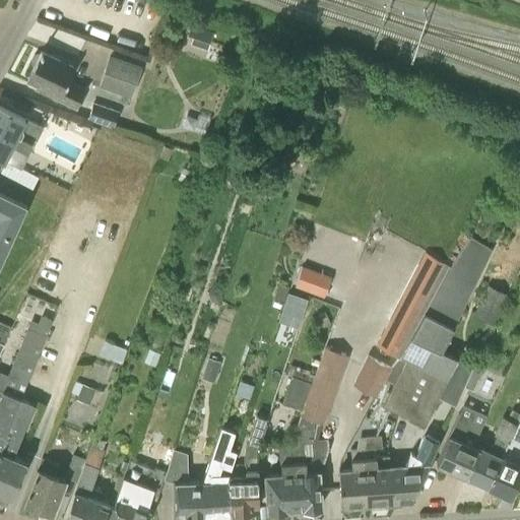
[(34,65),(27,78),(43,84),(41,88),(69,102),(78,82),(70,78),(75,65),(41,51),(40,53),(35,54),(31,61),(34,65)]
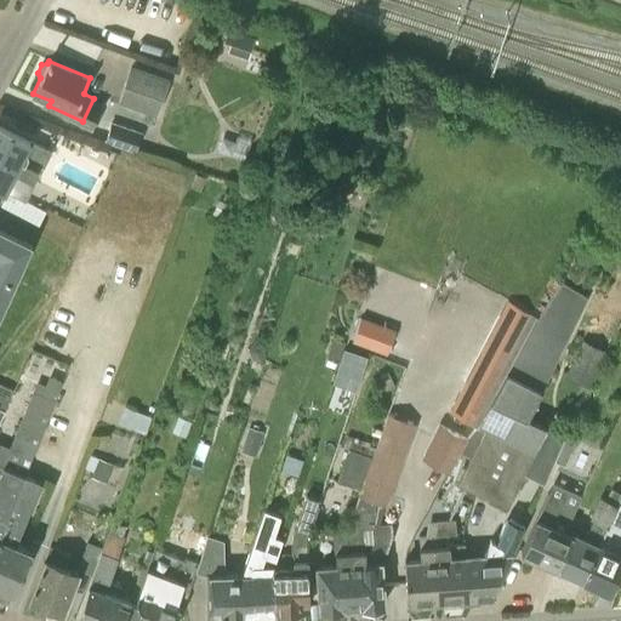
[(169,79),(130,64),(117,102),(157,117),(169,79)]
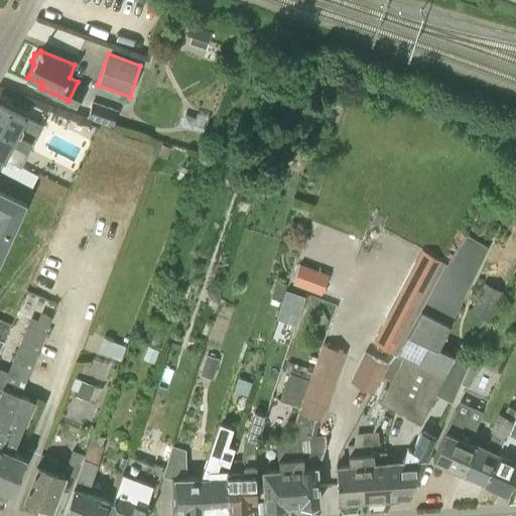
[(93,101),(87,117),(113,126),(118,110),(93,101)]
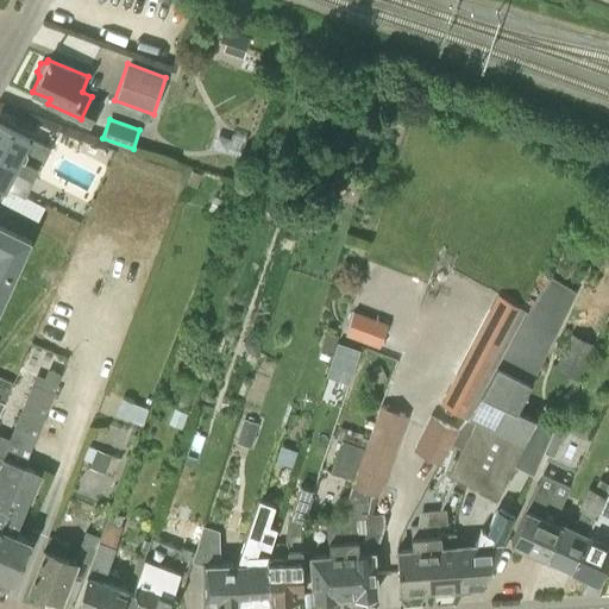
[(0,220),(20,230),(30,236),(45,206),(23,195),(48,146),(0,121),(0,183),(6,187),(0,196),(0,220)]
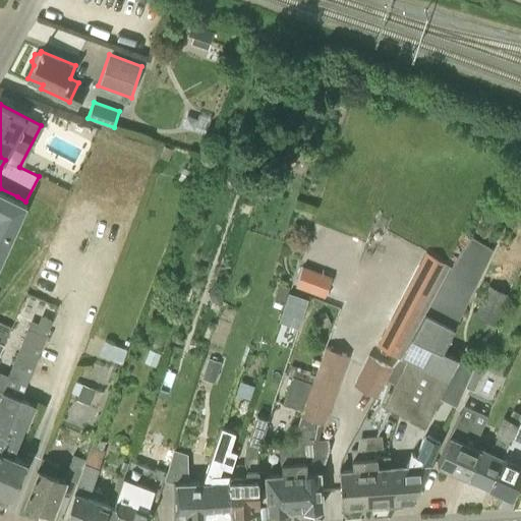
[(160,158),(168,161),(172,149),(164,146),(160,158)]
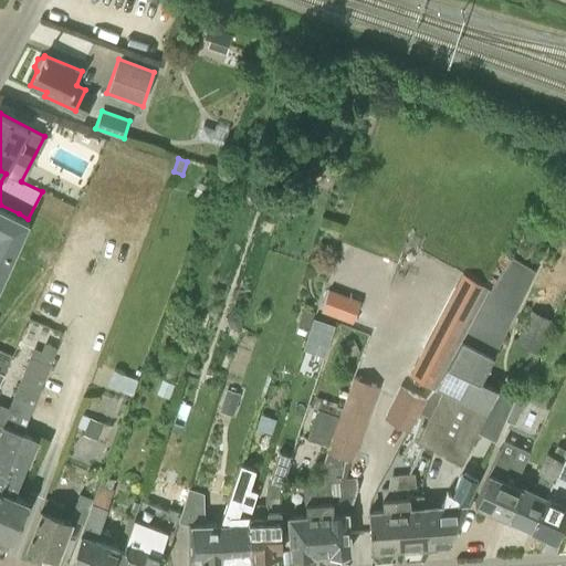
[(199,182),(194,195),(206,200),(211,188),(199,182)]
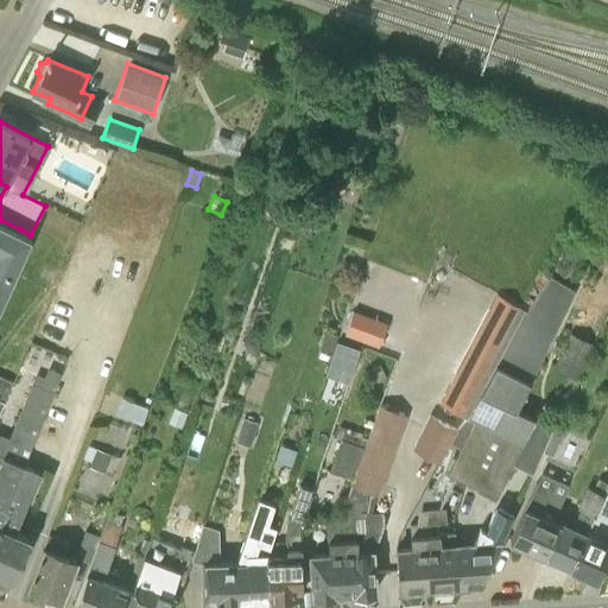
[(0,303),(31,236),(30,236),(30,235),(20,229),(0,220),(0,303)]
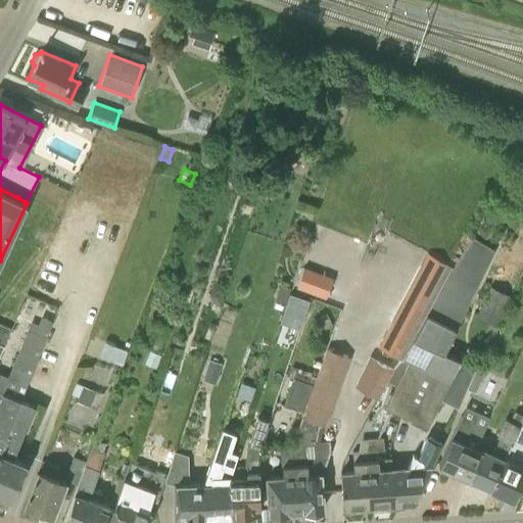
[(333,278),(304,268),(296,286),(325,297),(333,278)]
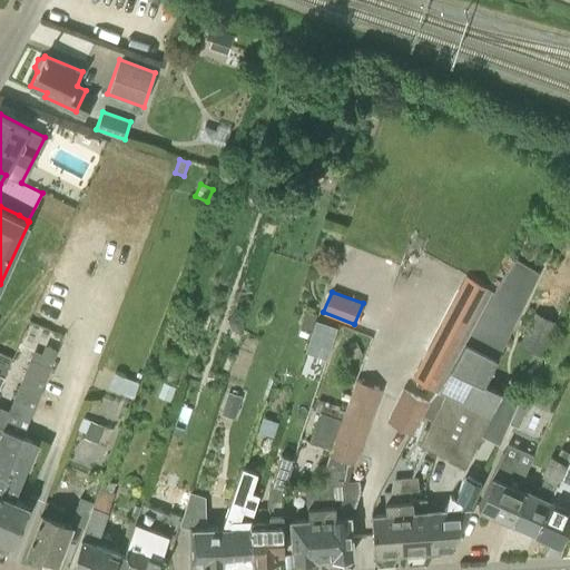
[(312,332),(316,314),(305,311),(300,328),(312,332)]
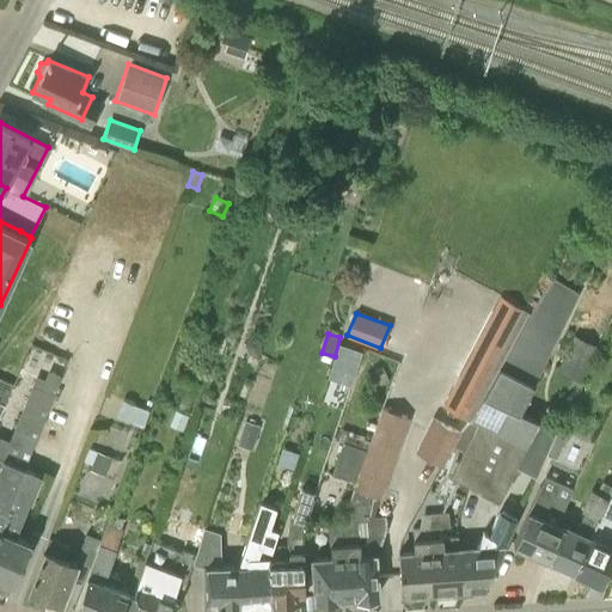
[(470,418),(478,421),(464,451),(451,476),(500,500),(514,467),(537,421),(519,412),(533,385),(533,386),(548,360),(510,343),(485,391),(470,418)]
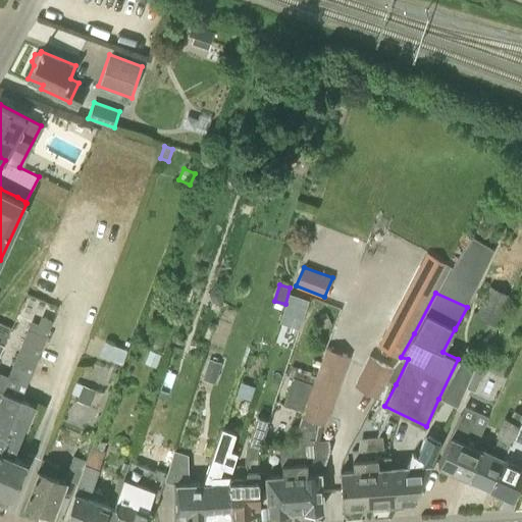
[(0,504),(6,507),(10,498),(11,498),(27,462),(13,456),(35,405),(20,399),(53,320),(42,315),(38,323),(31,320),(8,375),(0,372),(0,504)]
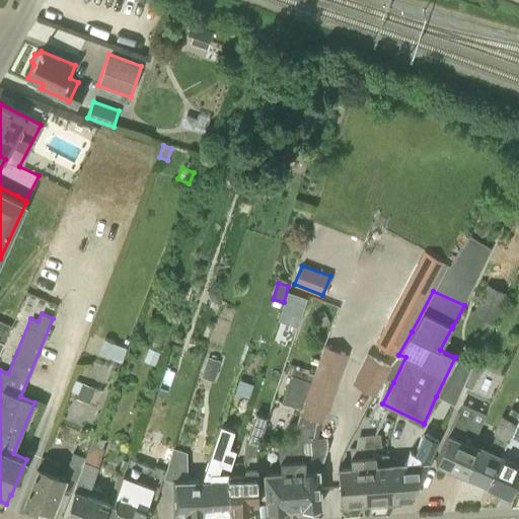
[(0,350),(3,344),(11,325),(0,320),(0,350)]
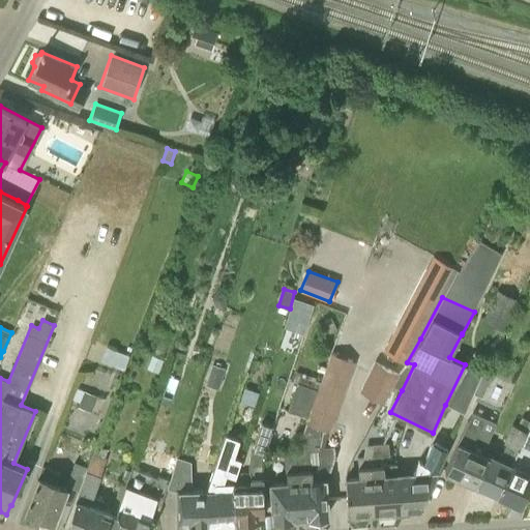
[(171,332),(164,329),(154,354),(164,357),(171,332)]
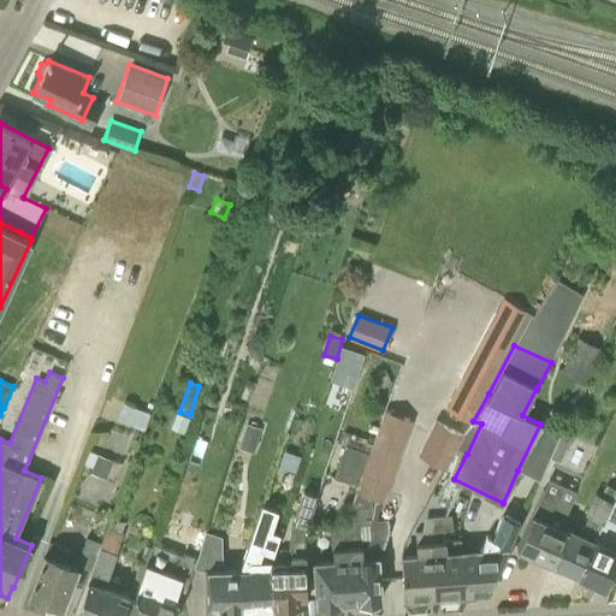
[(143,430),(149,413),(123,402),(117,419),(143,430)]
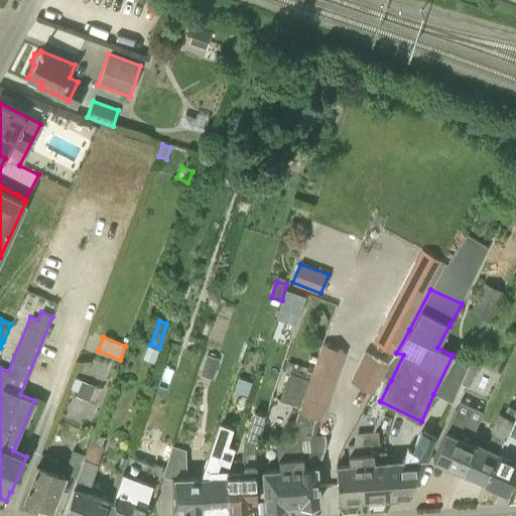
[(314,502),(317,501),(316,479),(316,475),(317,474),(317,470),(319,470),(318,464),(321,461),(321,457),(324,457),(327,452),(325,434),(314,435),(318,419),(320,420),(346,352),(321,343),(308,379),(299,406),(287,438),(290,438),(290,446),(292,503),(302,502),(305,504),(312,504),(314,502)]
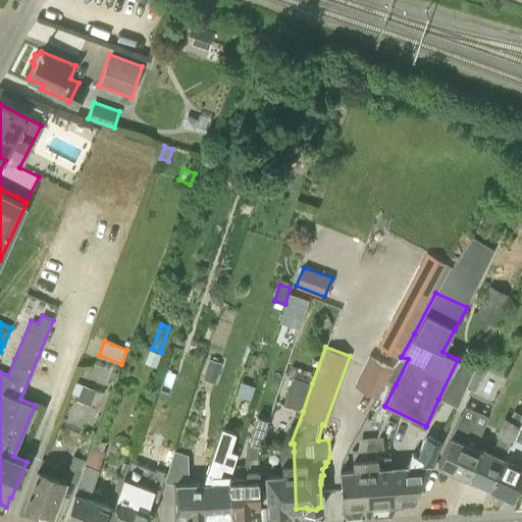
[(149,350),(144,362),(156,367),(161,354),(149,350)]
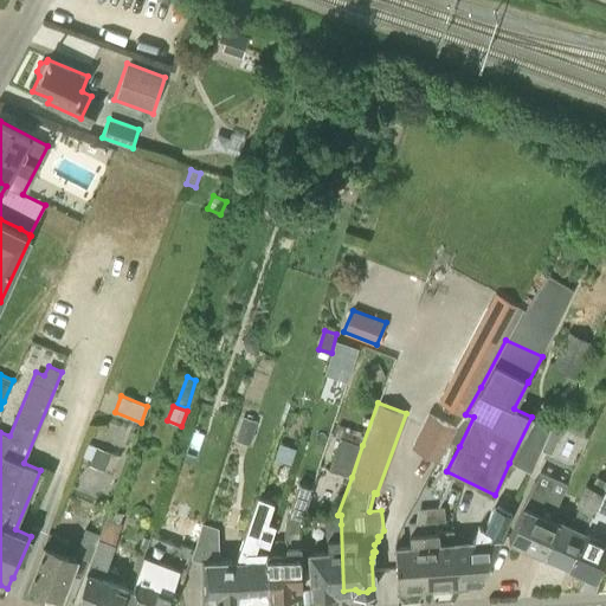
[(429,412),(411,446),(438,461),(447,440),(456,426),(429,412)]
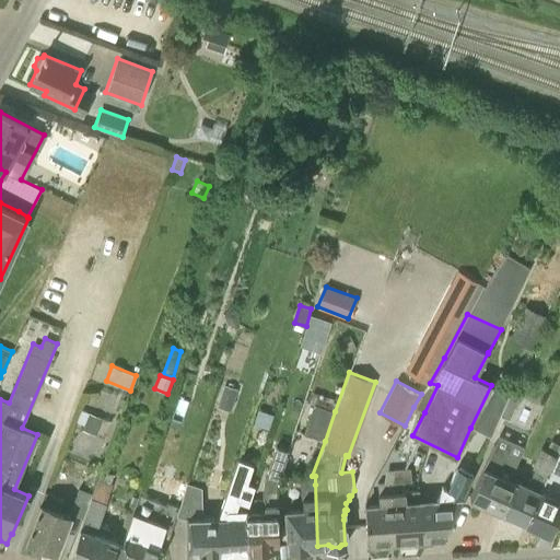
[(224,385),(217,407),(231,411),(237,389),(224,385)]
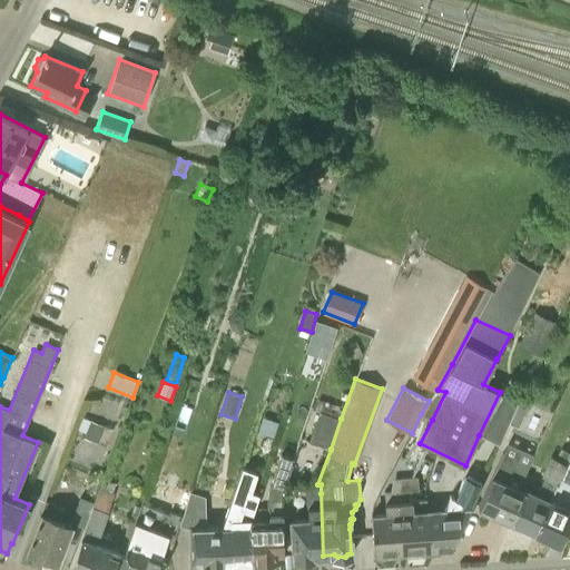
[(520,399),(509,423),(518,426),(529,403),(520,399)]
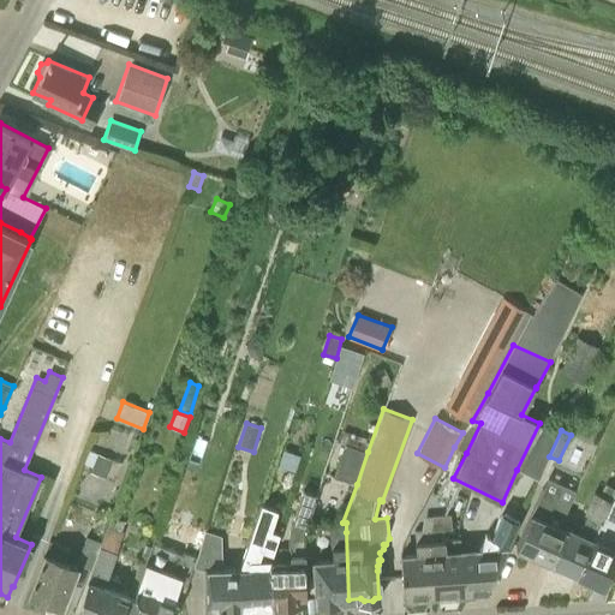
[(334,477),(357,484),(368,452),(345,445),(334,477)]
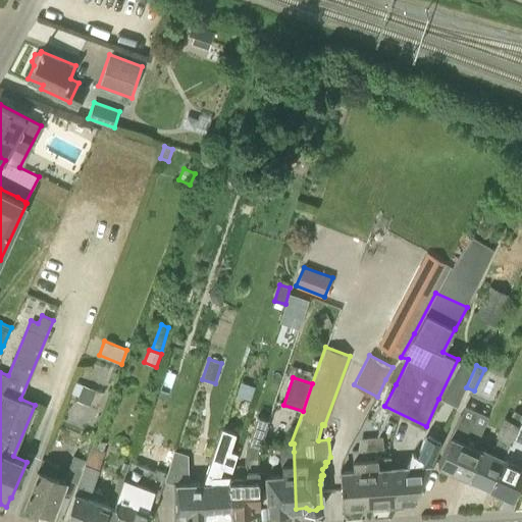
[(76,401),(89,406),(95,389),(83,384),(83,385),(74,382),(71,393),(79,397),(76,401)]
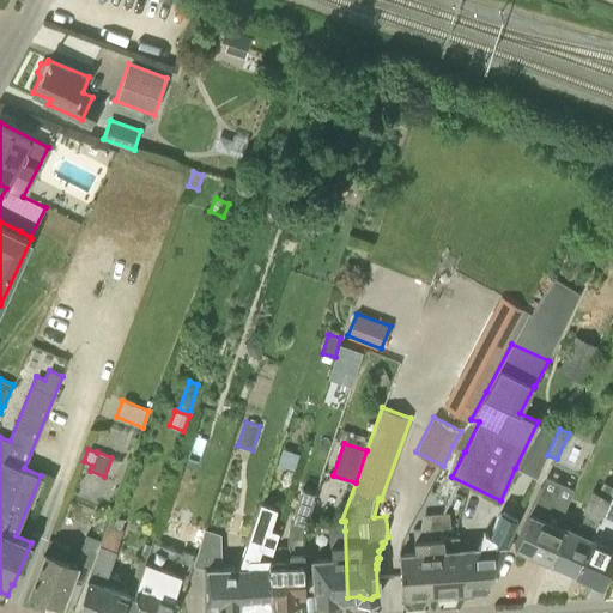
[(612,486),(604,483),(599,492),(610,498),(612,489),(612,486)]
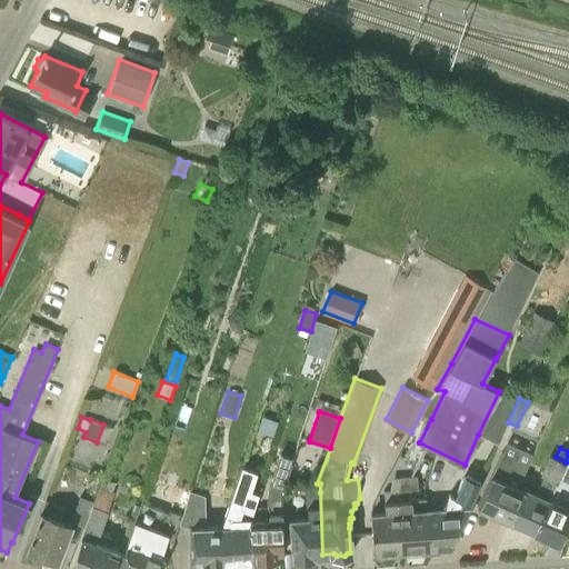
[(271,559),(282,558),(280,491),(292,457),(279,451),(269,483),(267,501),(267,507),(255,508),(255,518),(251,518),(253,560),(258,560),(260,562),(269,561),(271,559)]
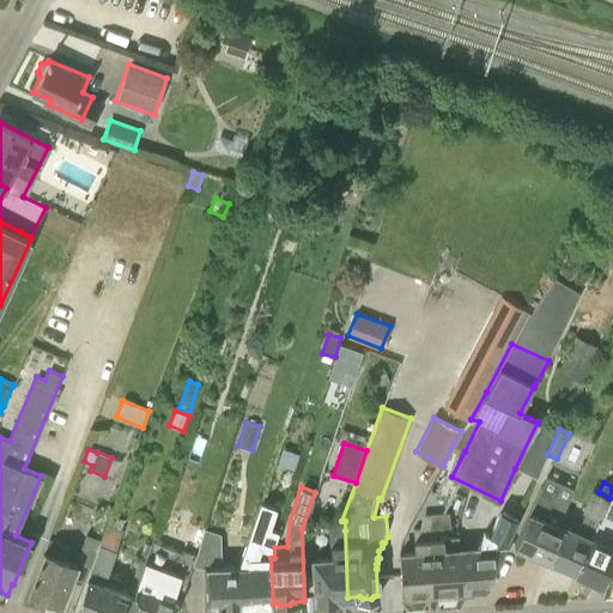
[(533,501),(514,545),(548,560),(548,562),(550,562),(566,530),(557,526),(569,501),(540,487),(534,502),(533,501)]
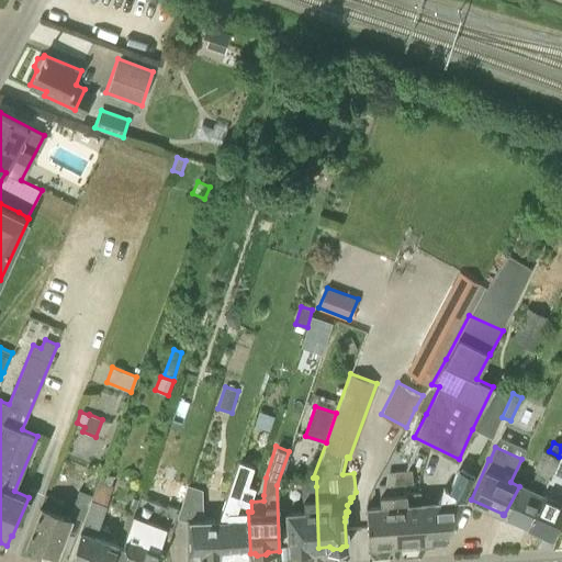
[(561,448),(559,457),(527,525),(551,536),(561,508),(561,481),(561,448)]
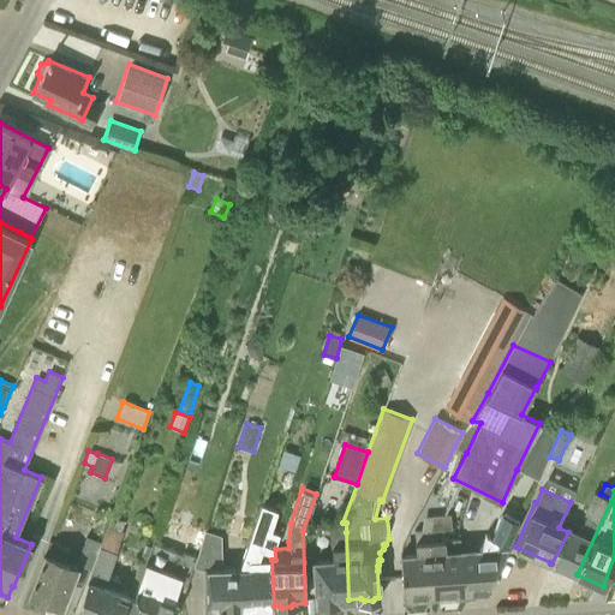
[(551,563),(575,574),(577,574),(611,500),(601,494),(593,491),(584,513),(587,514),(585,518),(584,518),(577,536),(568,532),(551,563)]
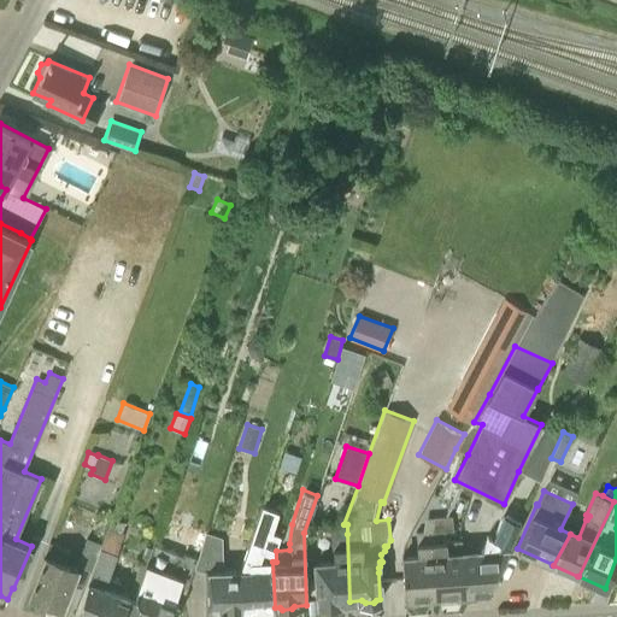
[(275,607),(272,562),(260,562),(263,552),(272,556),(280,534),(271,530),(278,511),(262,505),(253,529),(239,574),(240,610),(251,610),(253,612),(266,611),(269,609),(275,607)]
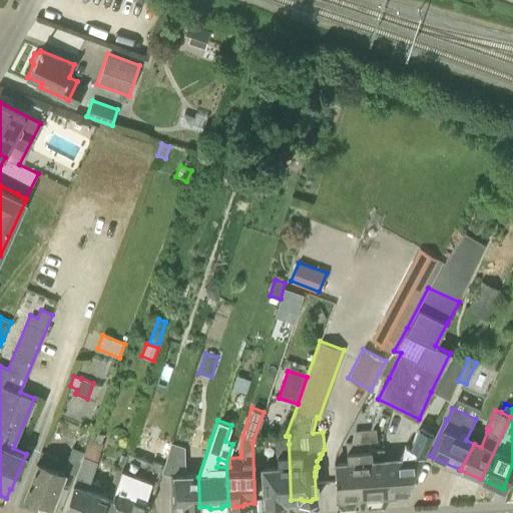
[(376,429),(363,430),(360,441),(361,495),(372,494),(375,496),(381,496),(383,494),(388,493),(389,491),(386,457),(384,458),(384,449),(370,450),(370,442),(377,441),(376,429)]
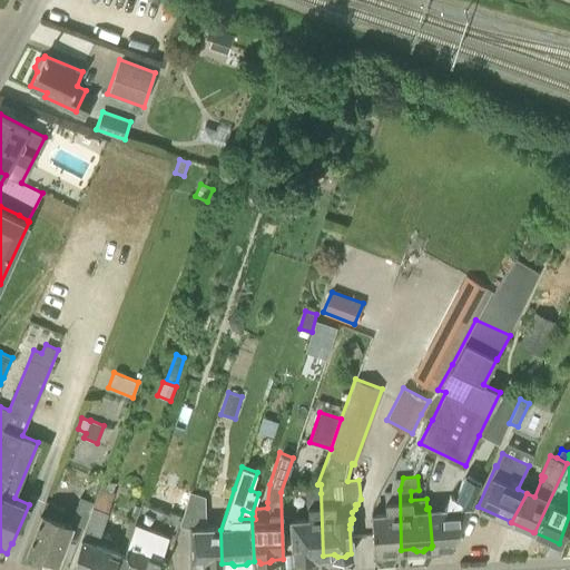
[(400,490),(403,478),(392,478),(390,491),(384,491),(384,511),(371,512),(373,552),(376,552),(380,554),(386,553),(389,551),(401,550),(400,490)]
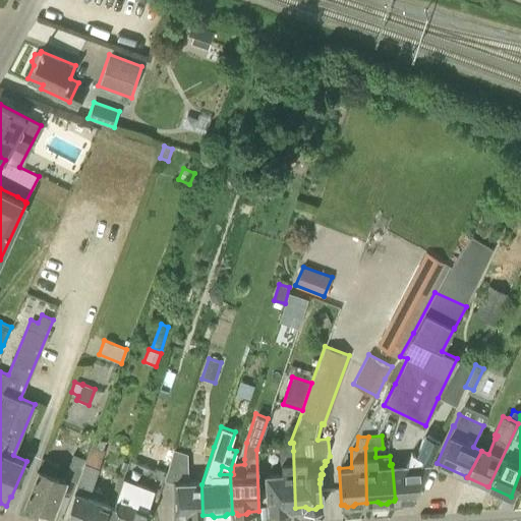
[(395,499),(394,501),(412,500),(435,454),(441,442),(428,437),(419,456),(411,452),(406,463),(392,464),(395,499)]
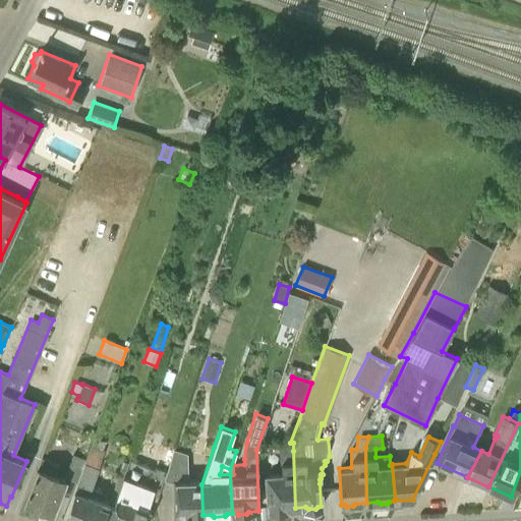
[(295,508),(293,451),(293,443),(290,443),(279,444),(279,463),(281,463),(281,474),(266,475),(268,510),(271,510),(274,512),(281,511),(284,509),(295,508)]
